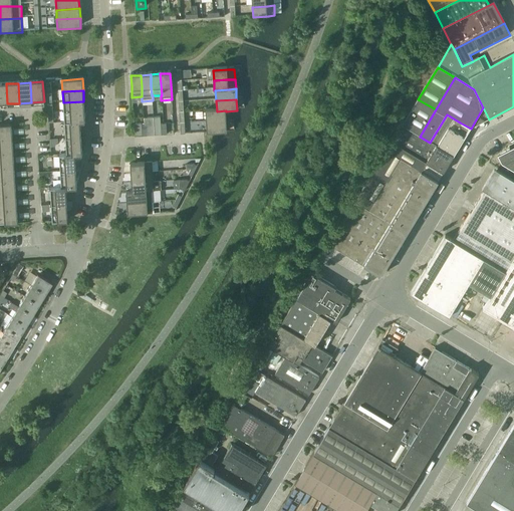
[(436,109),(418,99),(402,126),(420,137),(436,109)]
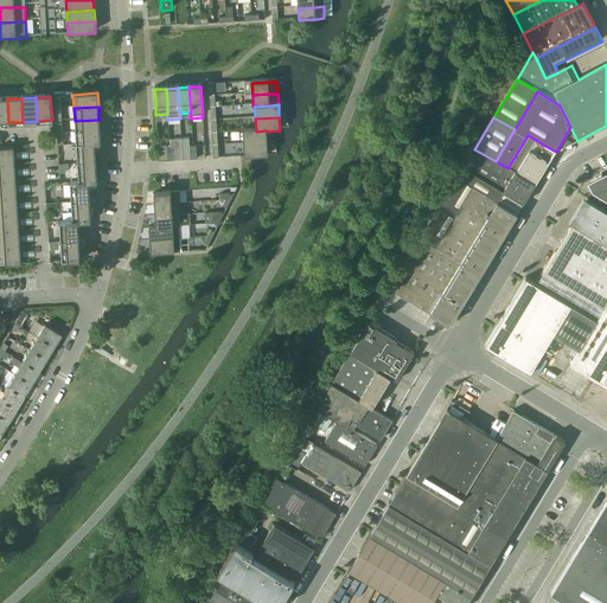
[(100,132),(98,120),(75,121),(76,134),(100,132)]
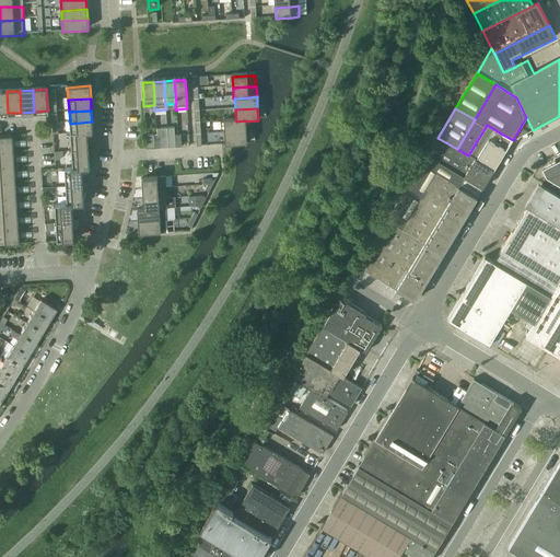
[(246,132),(246,122),(246,120),(236,122),(223,122),(224,134),(246,132)]
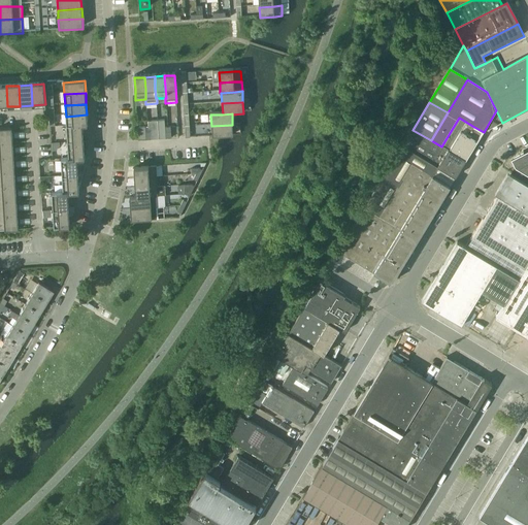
[(88,126),(87,115),(66,117),(66,128),(88,126)]
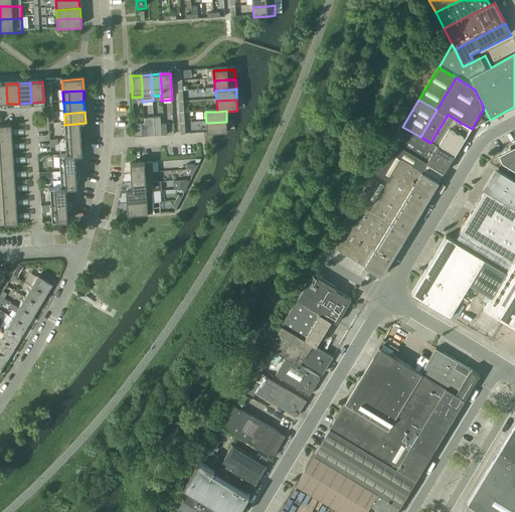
[(448,115),(431,143),(439,148),(455,158),(455,157),(464,142),(470,132),(471,131),(460,125),(461,123),(448,115)]
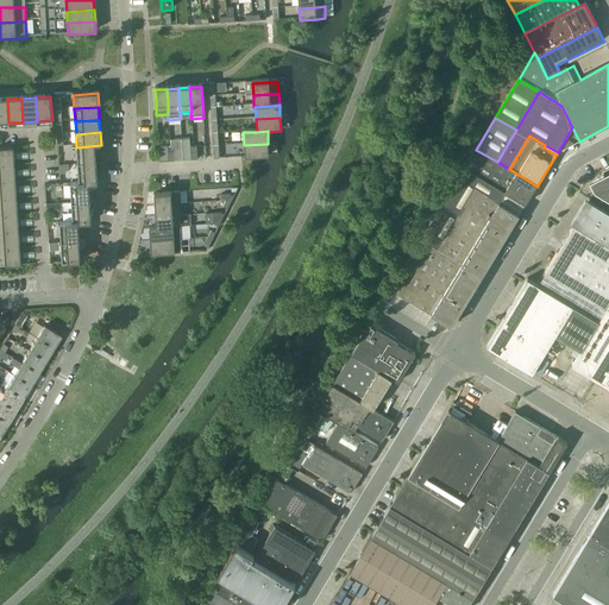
[(269,158),(268,144),(244,145),(245,159),(269,158)]
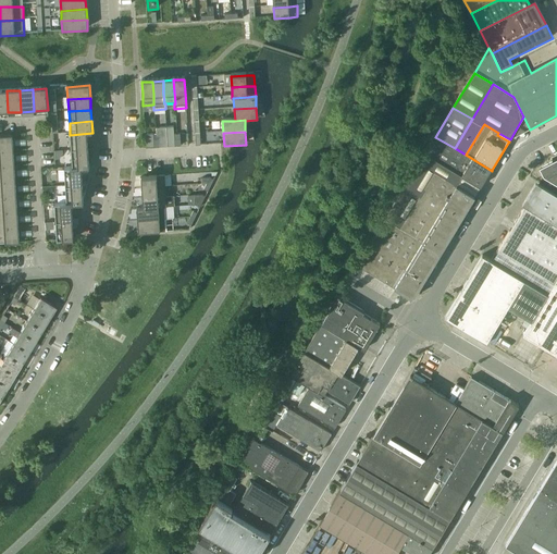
[(93,134),(93,133),(70,135),(71,152),(88,151),(87,134),(93,134)]
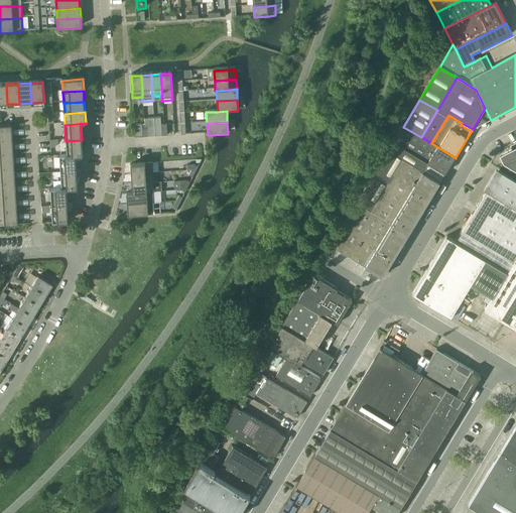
[(0,142),(12,141),(11,127),(0,127),(0,142)]
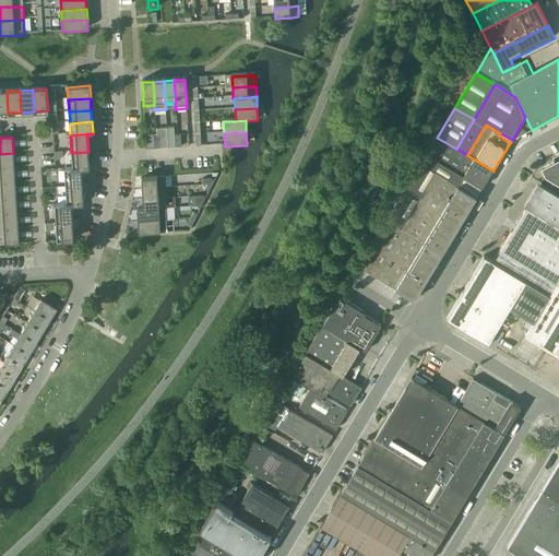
[(494,172),(476,161),(467,155),(456,149),(437,138),(426,155),(464,179),(482,190),(494,172)]
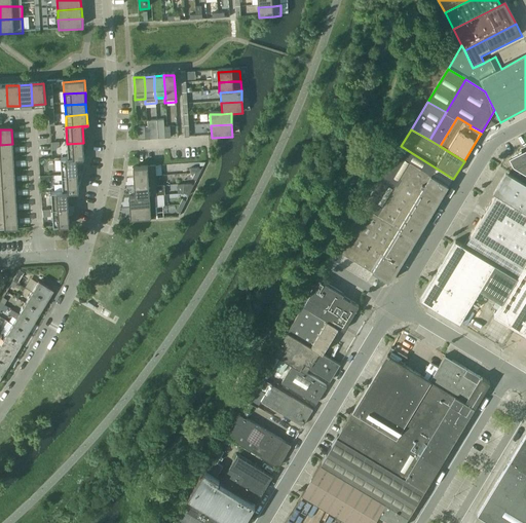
[(84,158),(83,143),(67,144),(68,159),(84,158)]
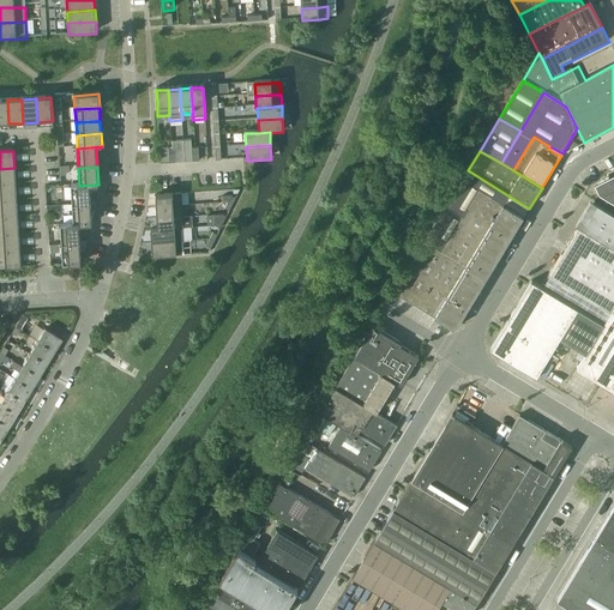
[(0,186),(16,185),(14,168),(0,169),(0,186)]
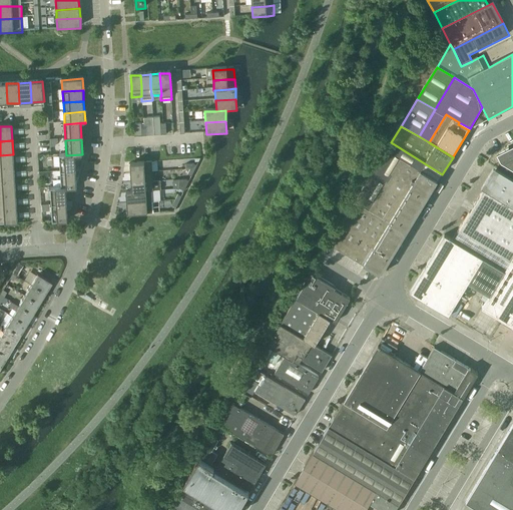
[(391,142),(355,202),(369,211),(400,159),(420,171),(421,172),(426,164),(391,142)]
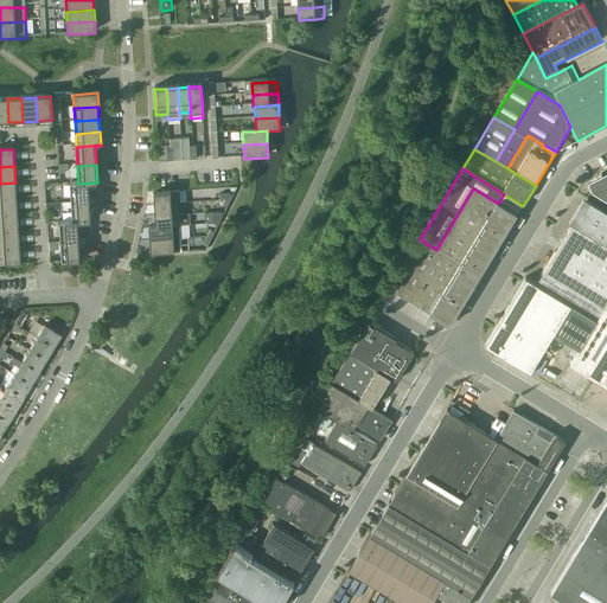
[(606,173),(587,184),(592,193),(606,201),(606,173)]
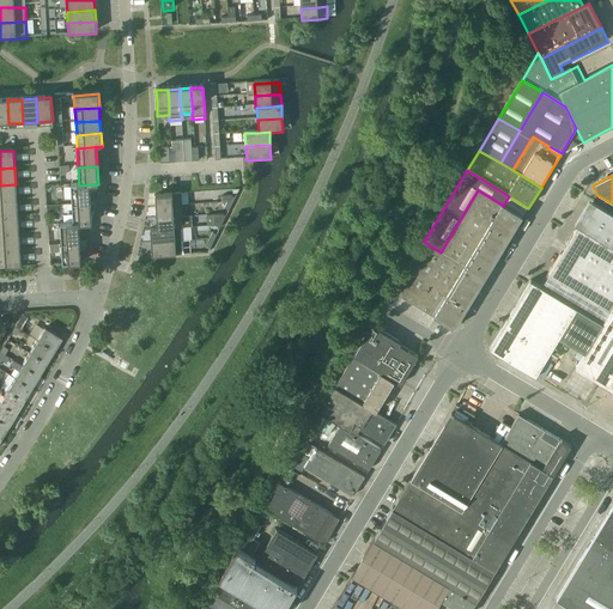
[(0,202),(17,201),(16,184),(0,186),(0,202)]
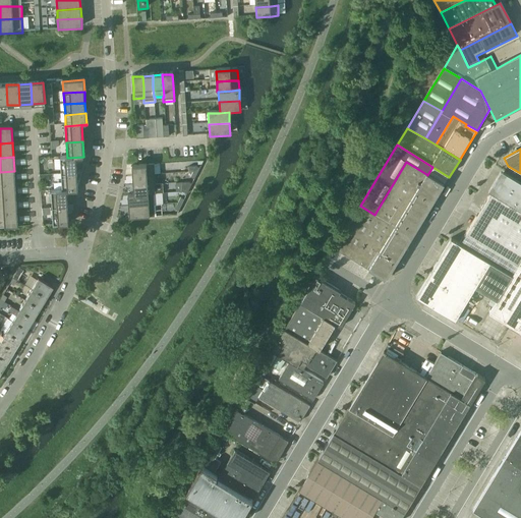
[(83,159),(83,157),(67,158),(60,159),(61,176),(77,175),(76,159),(83,159)]
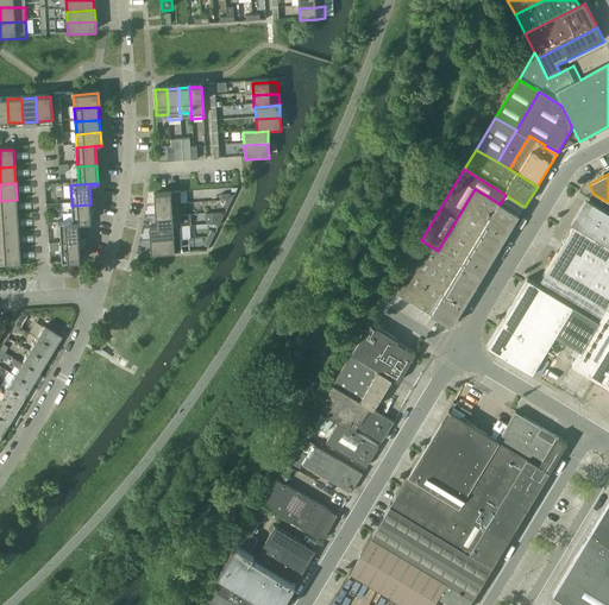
[(475,189),(438,251),(462,265),(482,277),(519,216),(500,205),(498,203),(475,189)]
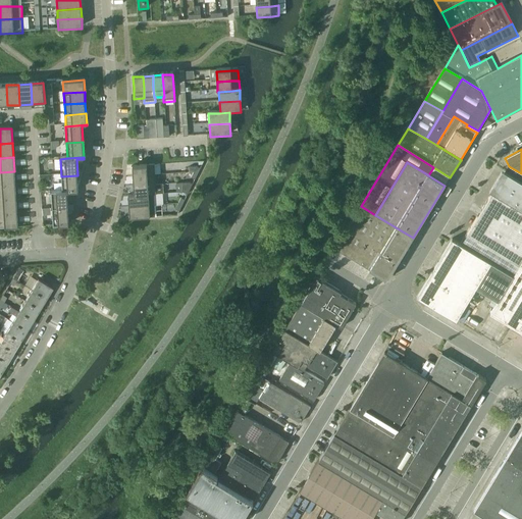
[(154,166),(133,167),(133,177),(155,176),(154,166)]
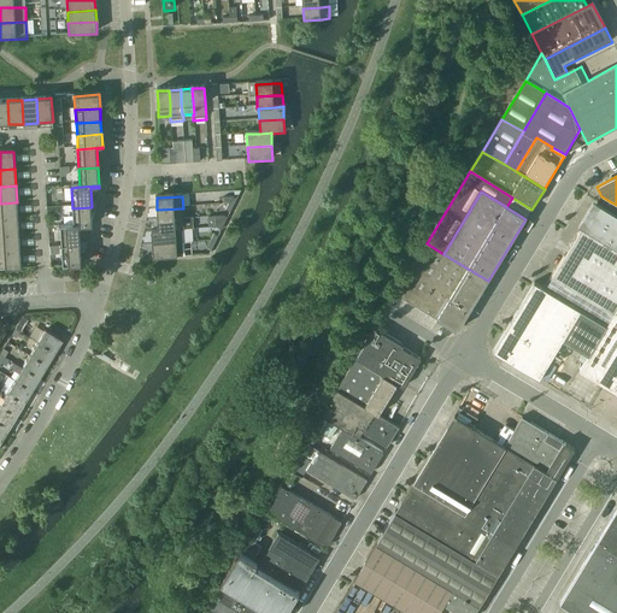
[(0,220),(18,219),(17,202),(0,204),(0,220)]
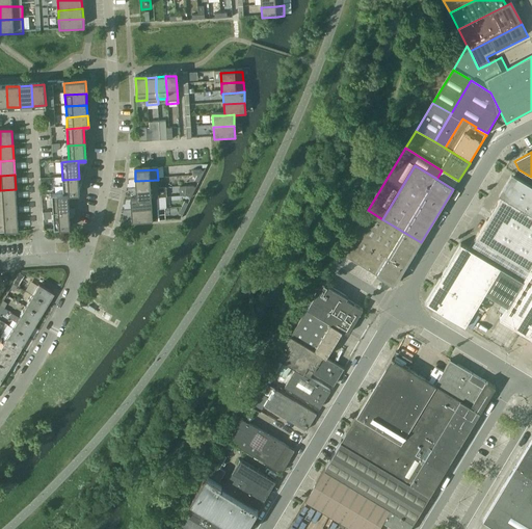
[(80,194),(79,179),(62,180),(63,195),(80,194)]
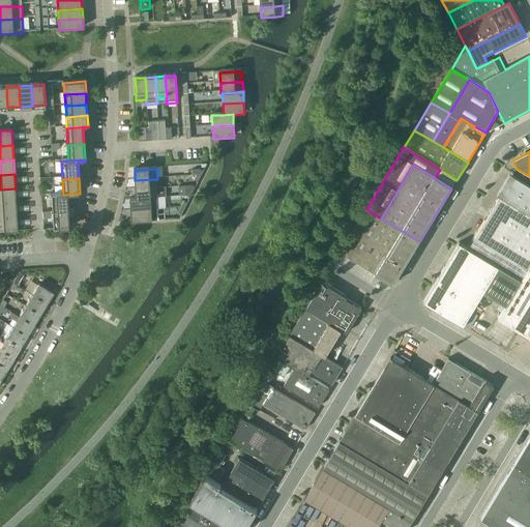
[(157,189),(157,179),(135,180),(136,191),(157,189)]
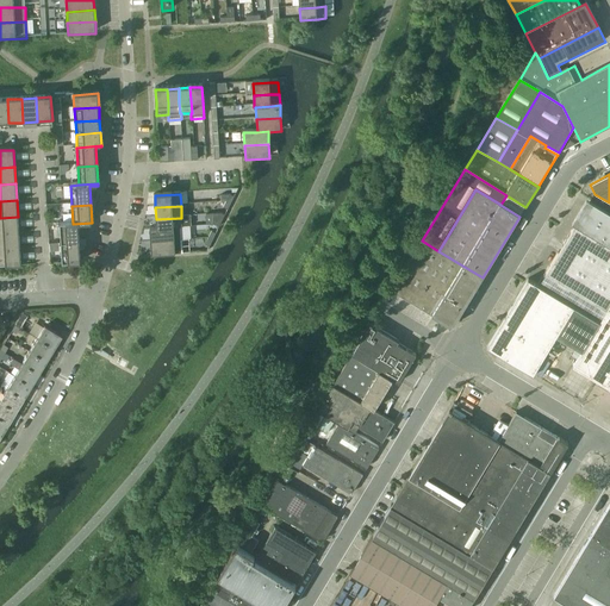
[(580,217),(574,225),(576,226),(546,275),(607,312),(609,306),(609,219),(587,206),(582,217),(580,217)]
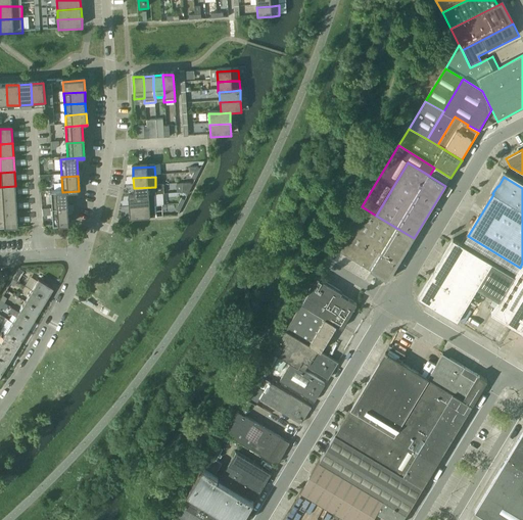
[(0,201),(16,200),(15,186),(0,187),(0,201)]
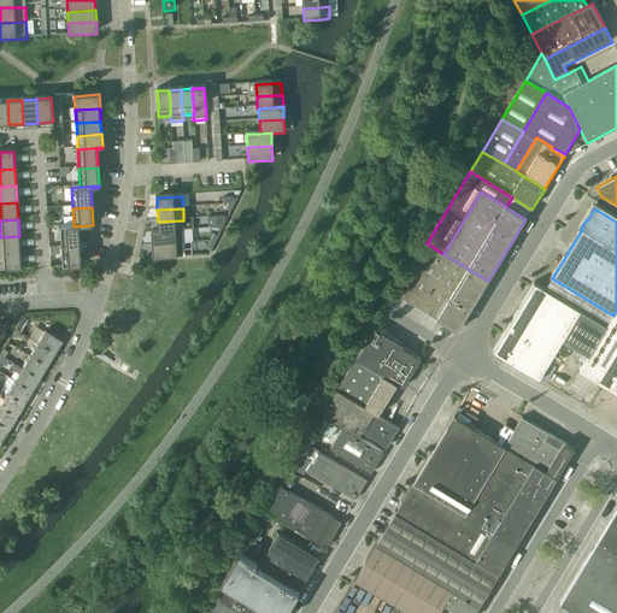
[(184,233),(183,220),(158,222),(158,233),(181,231),(181,233),(184,233)]
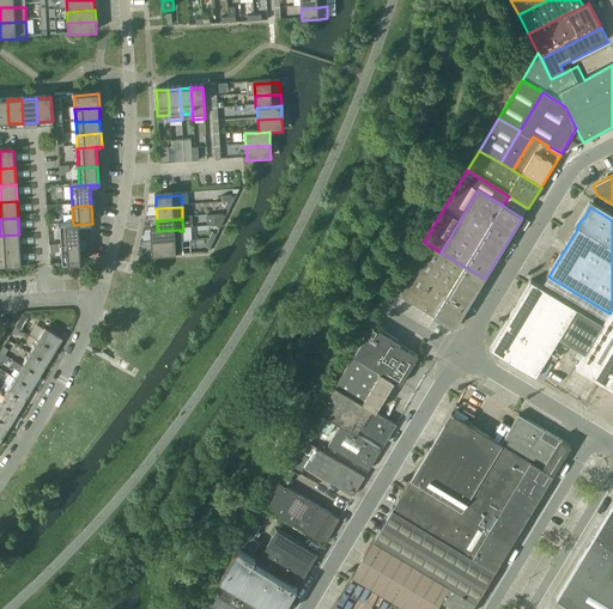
[(92,225),(92,224),(73,225),(60,226),(61,247),(80,245),(79,226),(92,225)]
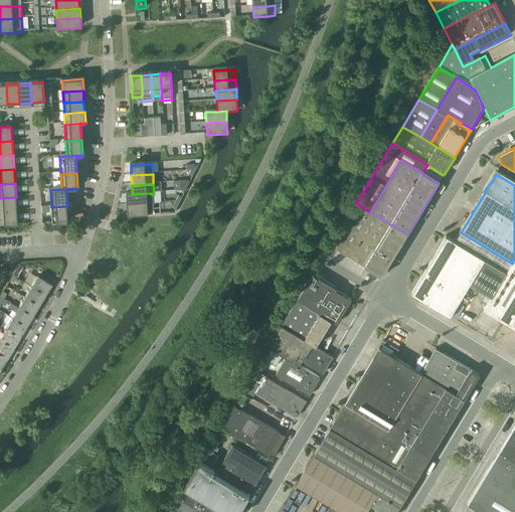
[(152,205),(151,194),(151,193),(132,194),(126,194),(127,206),(147,204),(147,205),(152,205)]
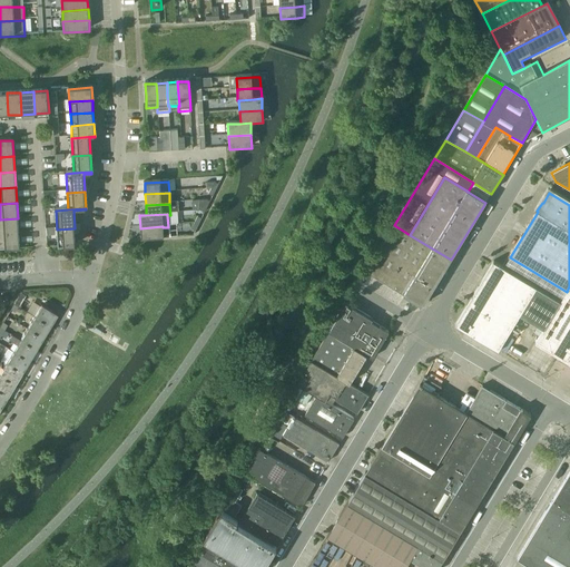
[(0,235),(19,234),(18,218),(0,220),(0,235)]
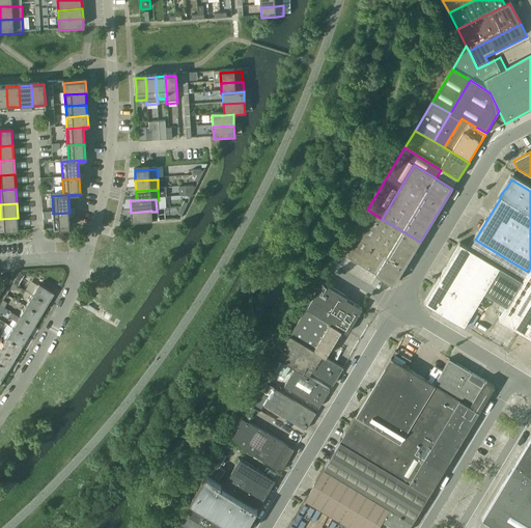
[(402,231),(382,219),(367,210),(340,254),(394,286),(420,242),(402,231)]
